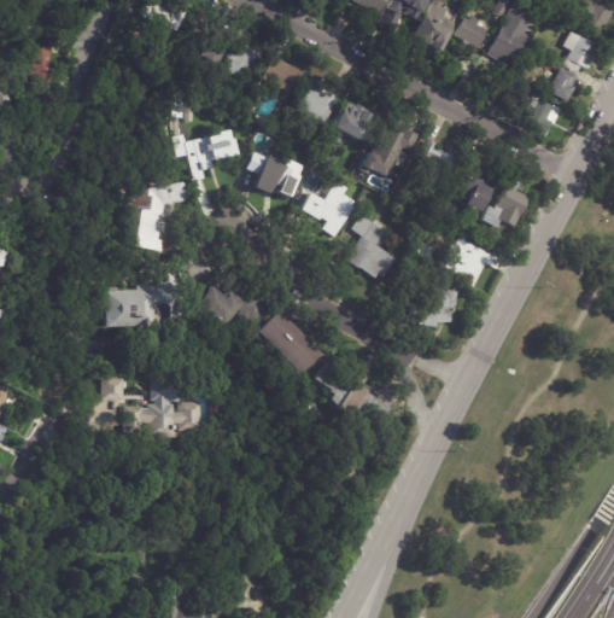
[(174,0),(181,4),(179,7),(187,12),(176,30),(155,17),(152,21),(140,12),(147,0),(174,0)]
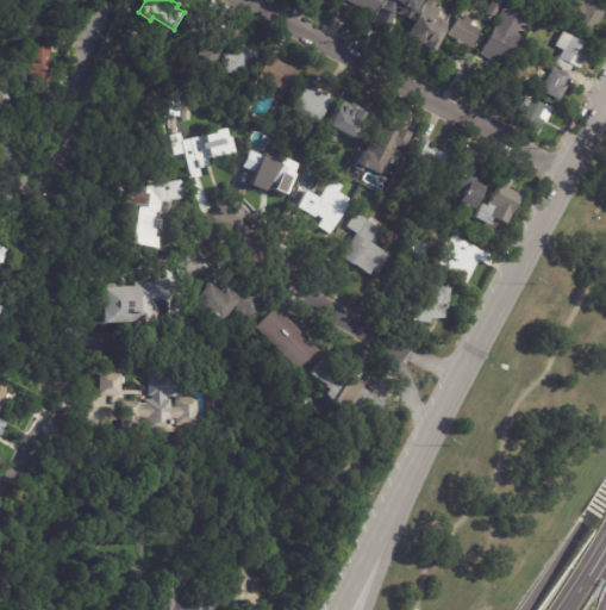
[(358,5),(356,11),(342,4),(343,0),(375,0),(369,11),(358,5)]
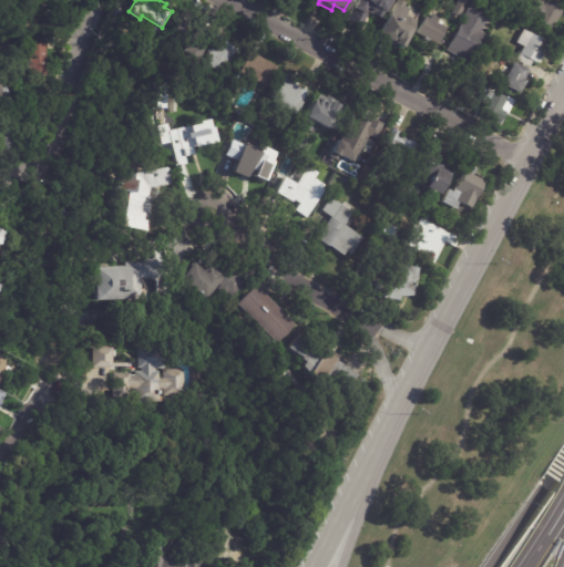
[(391,0),(380,21),(367,13),(366,16),(368,17),(360,31),(346,23),(354,10),(352,9),(357,0),(391,0)]
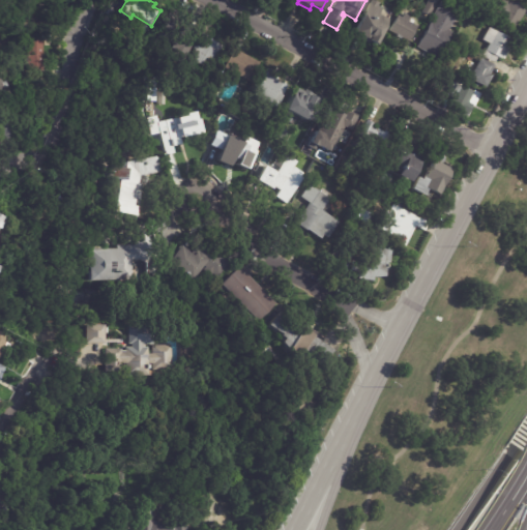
[(384,7),(380,12),(391,19),(377,43),(369,38),(367,43),(352,35),(372,0),(377,0),(381,2),(380,4),(384,7)]
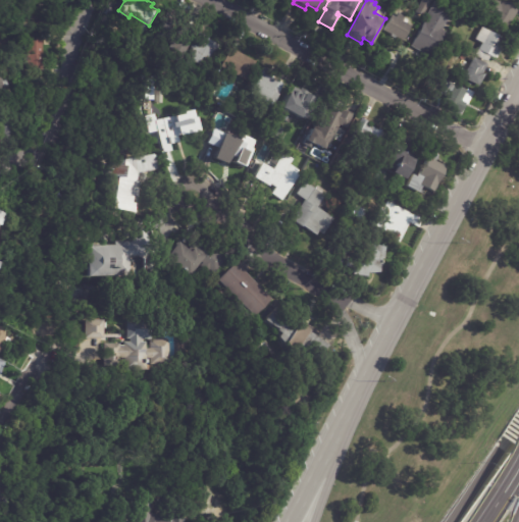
[(418,10),(423,0),(432,0),(425,15),(418,10)]
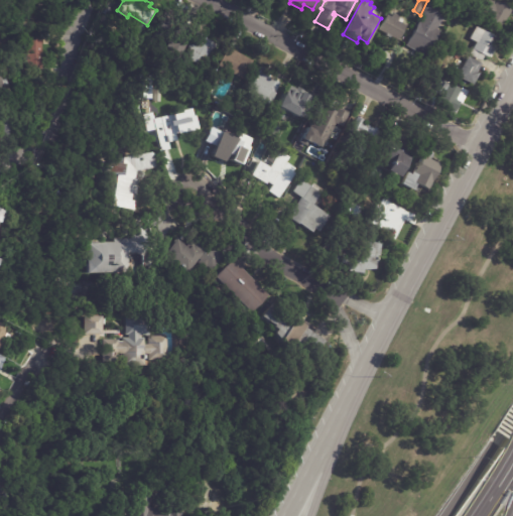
[(501,0),(512,6),(512,11),(503,28),(477,13),(484,0),(501,0)]
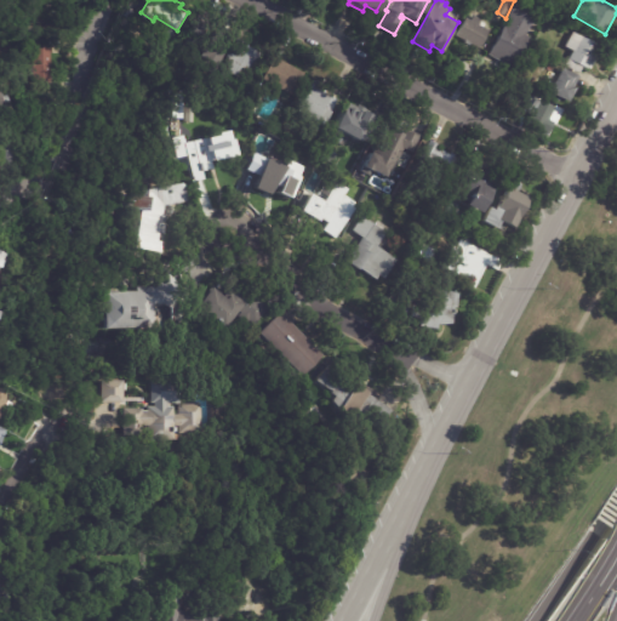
[(515,7),(536,18),(527,34),(532,36),(516,67),(491,53),(515,7)]
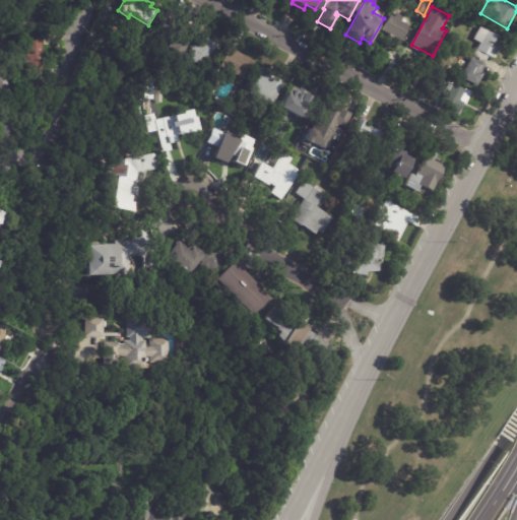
[(412,25),(403,41),(396,37),(395,38),(390,35),(391,34),(384,29),(393,14),(397,16),(399,12),(405,15),(402,19),(412,25)]
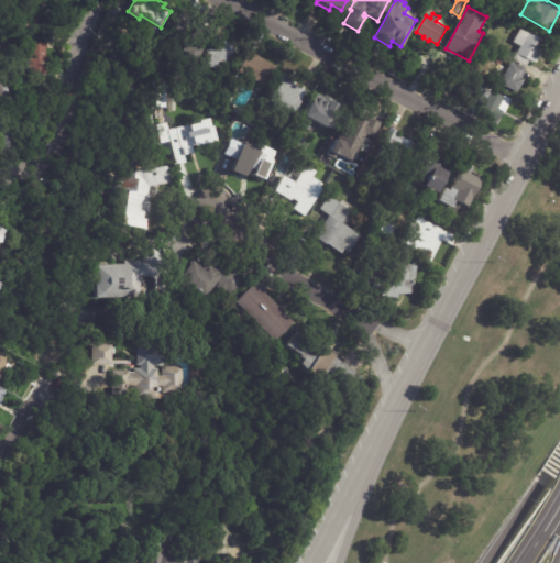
[(194,22),(190,28),(196,30),(200,24),(211,31),(188,70),(175,63),(183,50),(180,48),(184,43),(169,35),(183,14),(194,22)]
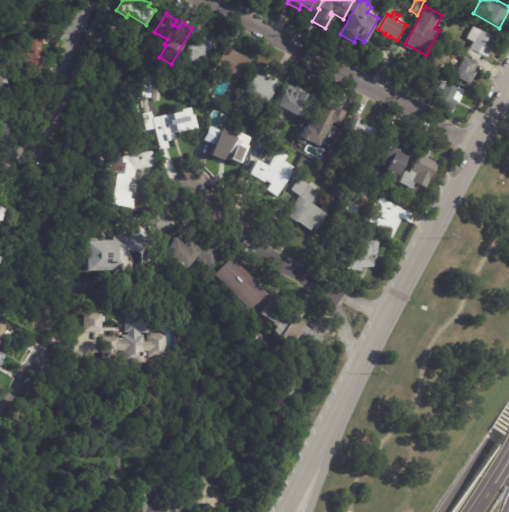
[(488,56),(486,55),(485,56),(482,55),(480,60),(468,54),(475,41),(469,38),(475,26),(496,37),(492,44),(494,45),(488,56)]
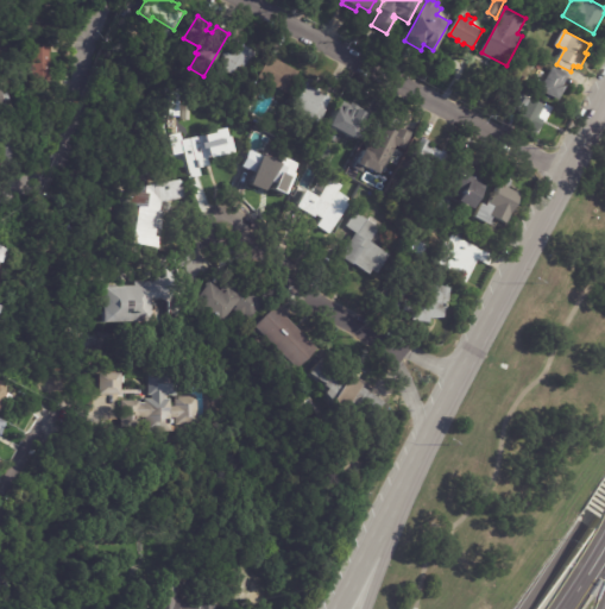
[(243,41),(241,43),(259,52),(244,80),(219,67),(225,55),(222,54),(232,36),(243,41)]
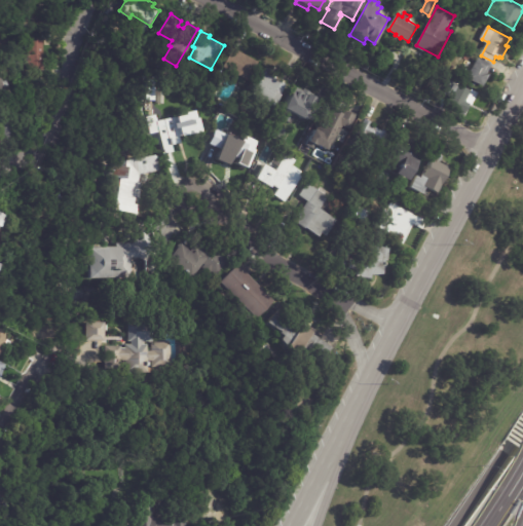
[(42,70),(28,70),(28,40),(42,40),(42,70)]
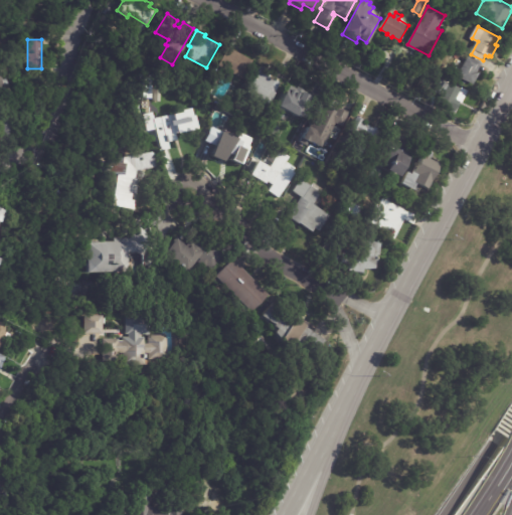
[(254,60),(244,78),(217,63),(227,45),(254,60)]
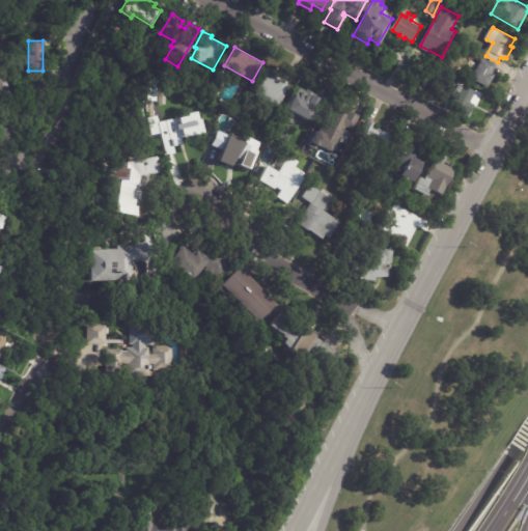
[(497,64),(492,73),(495,75),(489,86),(473,78),(483,57),(497,64)]
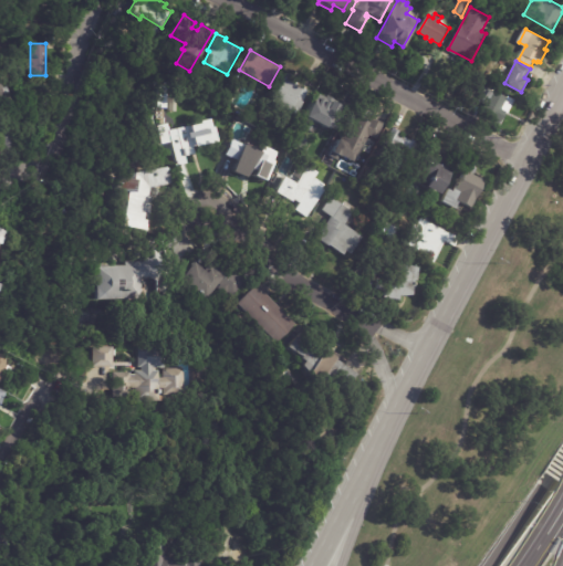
[(311,91),(298,114),(273,100),(289,73),(296,77),(294,81),(311,91)]
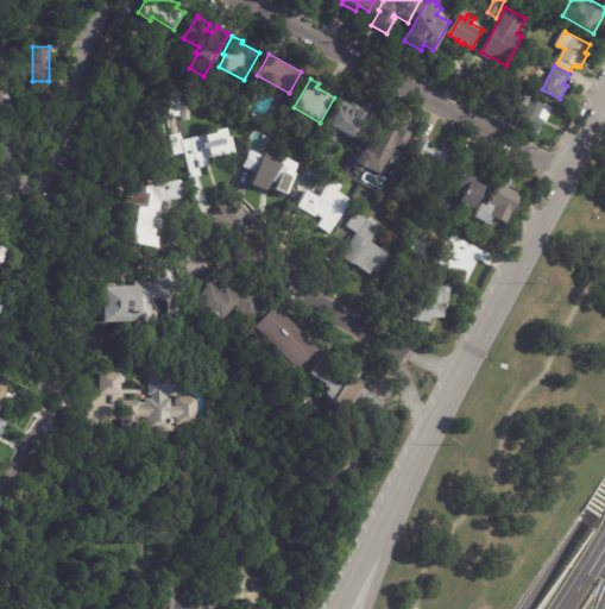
[(10,101),(5,102),(10,120),(0,123),(0,86),(2,95),(7,94),(10,101)]
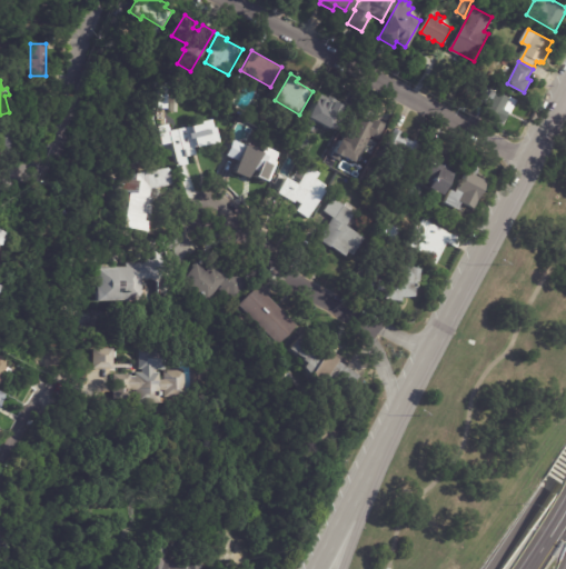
[(517,101),(507,123),(485,112),(489,105),(479,100),(487,87),(517,101)]
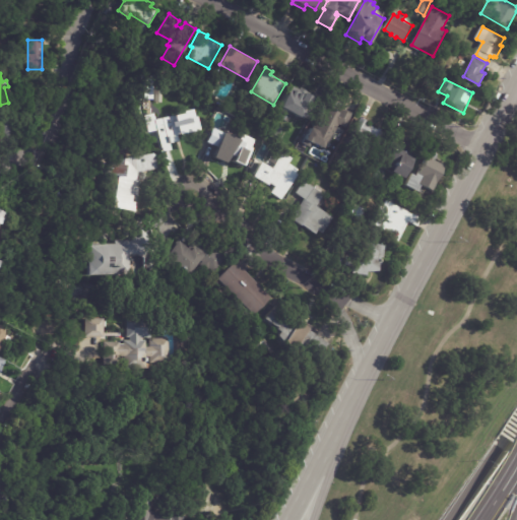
[(314,96),(302,118),(280,105),(293,83),(314,96)]
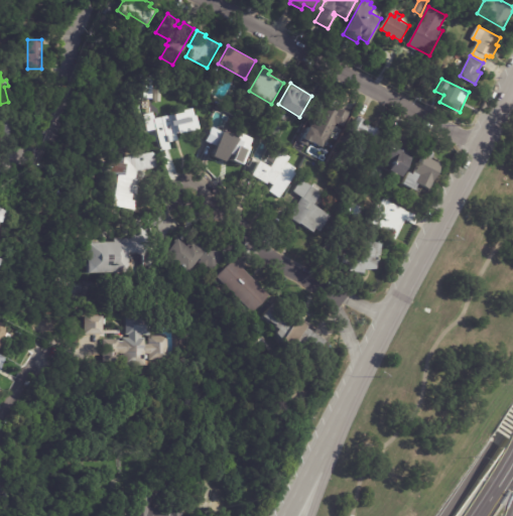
[(163,102),(156,102),(156,84),(164,84),(163,102)]
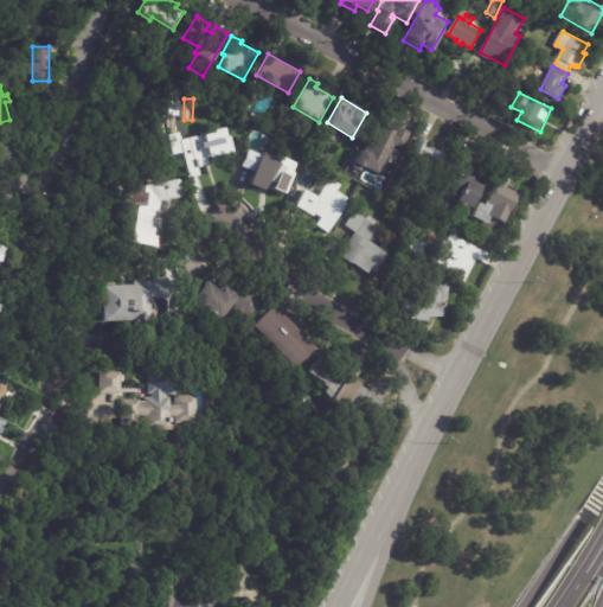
[(397,127),(410,134),(387,174),(367,164),(366,167),(357,161),(379,121),(395,131),(397,127)]
